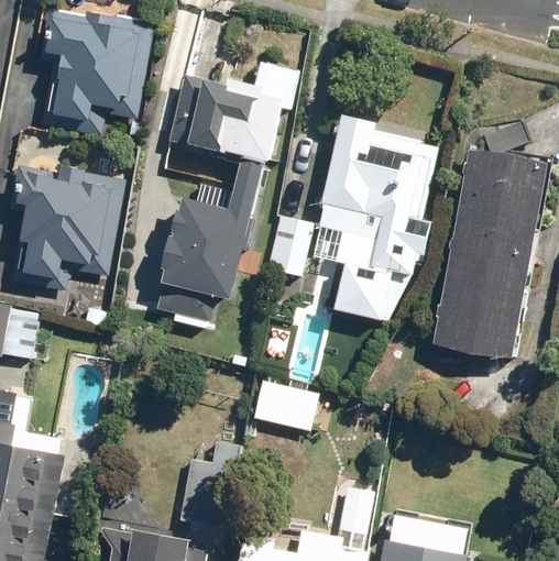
[(152,26),(48,10),(40,61),(53,62),(42,124),(103,134),(107,114),(136,119),(152,26)]
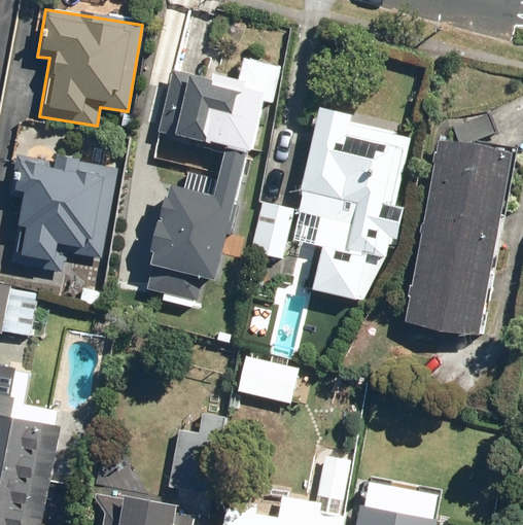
[(221,77),(172,67),(160,131),(253,150),(264,98),(273,99),(280,65),(227,55),(221,77)]
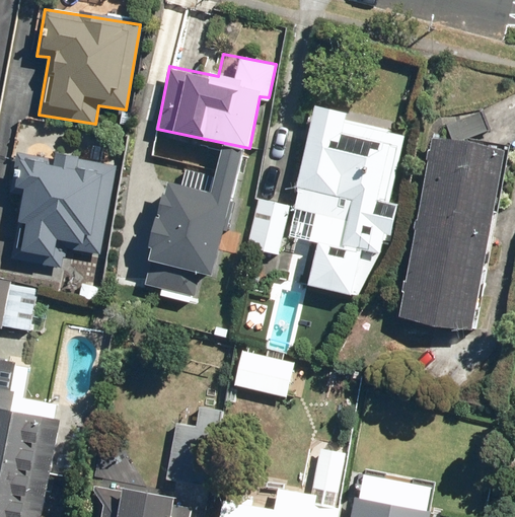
[(317,242),(308,285),(352,295),(362,250),(381,254),(386,232),(391,233),(398,203),(388,201),(402,136),(345,123),(347,113),(316,105),(298,186),(294,208),(315,212),(309,240),(317,242)]
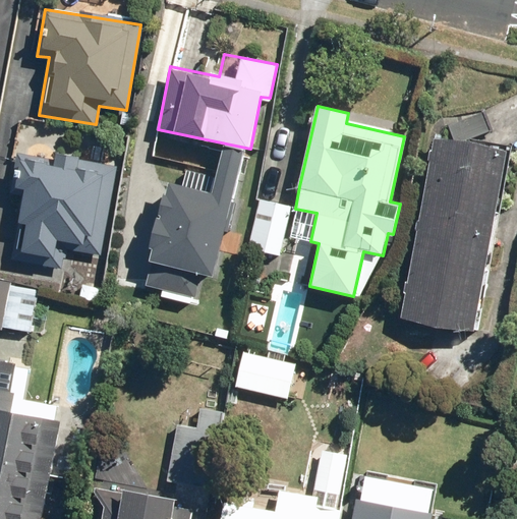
[(510,150),(435,136),(401,316),(476,330),(510,150)]
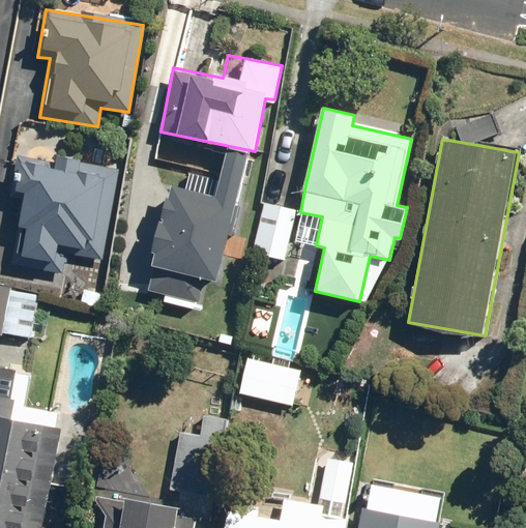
[(57,164),(17,156),(9,197),(21,199),(9,264),(62,273),(65,255),(100,261),(117,170),(80,164),(81,159),(59,155),(57,164)]
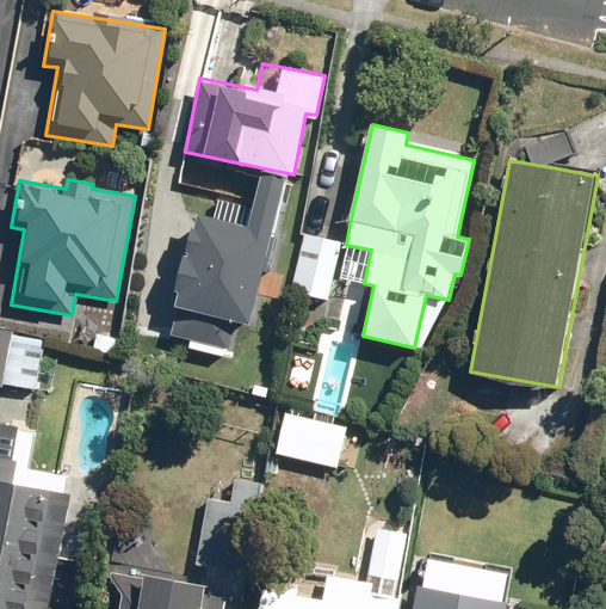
[(199,216),(175,312),(248,331),(285,185),(260,179),(248,228),(199,216)]
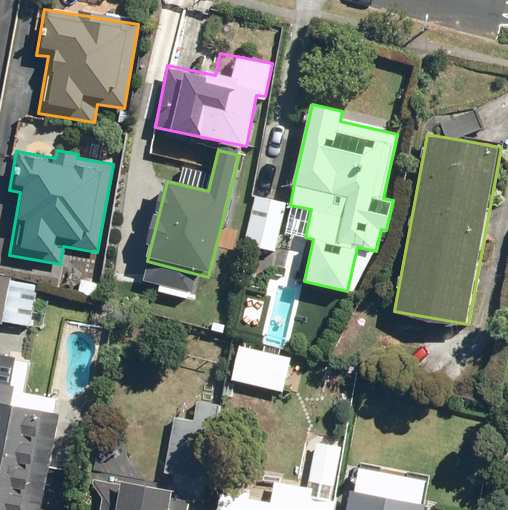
[(254,197),(242,246),(272,253),(284,205),(254,197)]
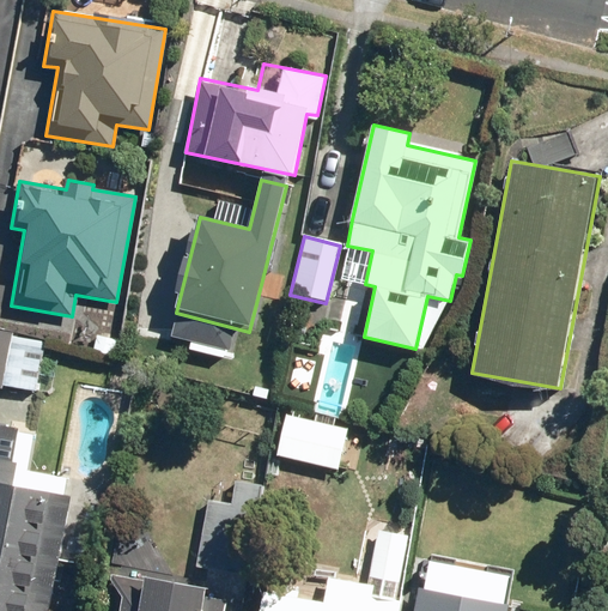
[(0,386),(2,386),(32,392),(43,340),(0,332),(0,386)]
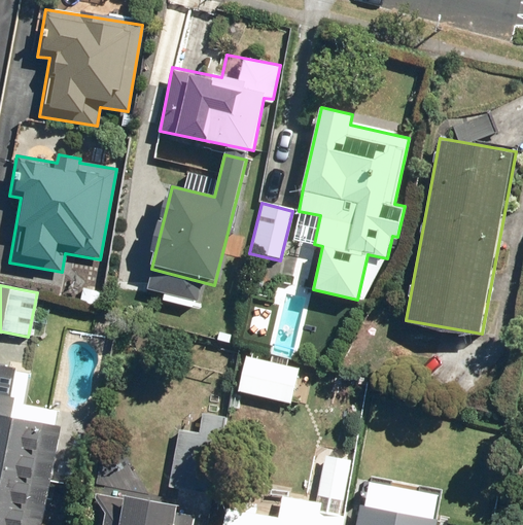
[(248,361),(241,390),(279,399),(282,390),(306,396),(311,377),(248,361)]
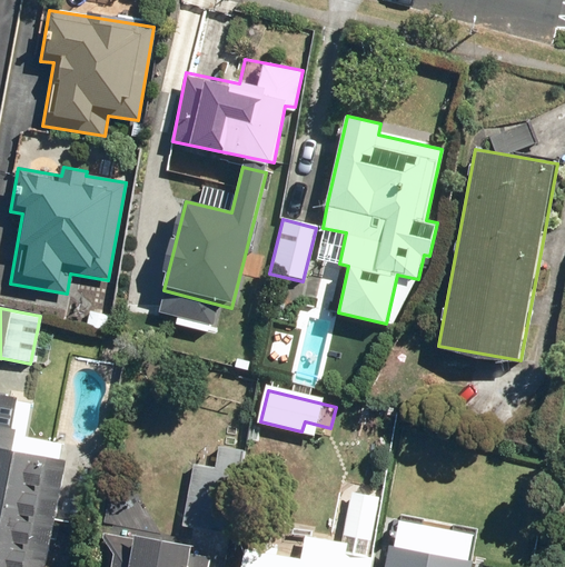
[(32,401),(17,399),(0,396),(0,566),(47,566),(68,460),(59,459),(62,444),(26,437),(32,401)]
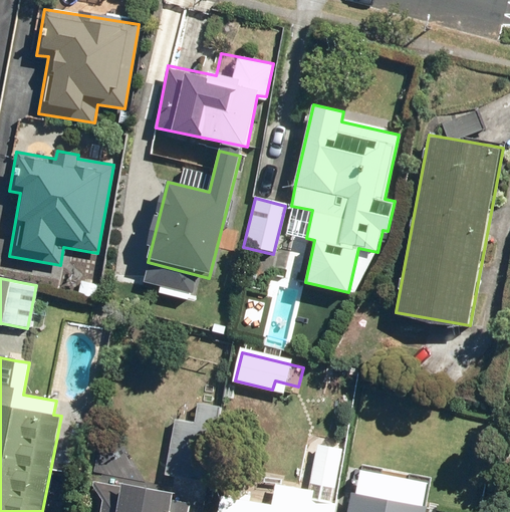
[(192,424),(174,421),(164,476),(203,483),(216,408),(196,404),(192,424)]
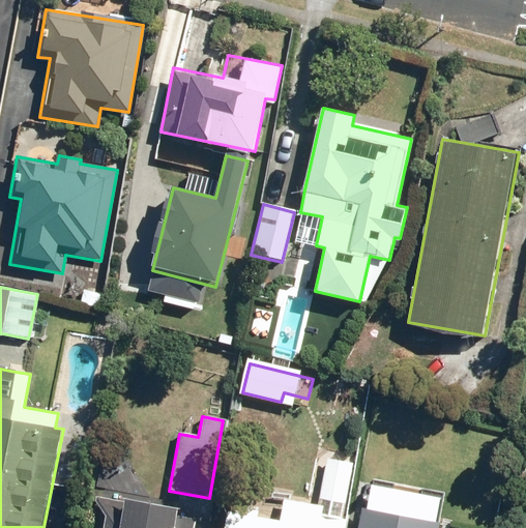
[(440,498),(366,485),(357,527),(440,527),(441,522),(436,522),(440,498)]
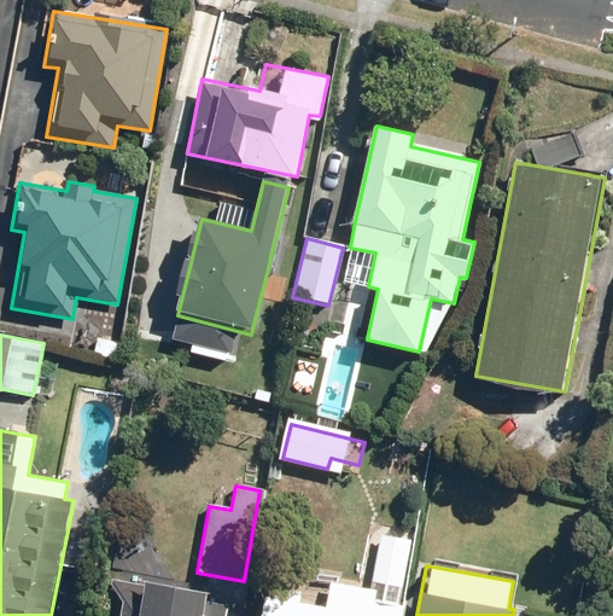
[(120,581),(110,582),(123,600),(120,615),(225,615),(227,608),(209,604),(211,591),(121,576),(120,581)]
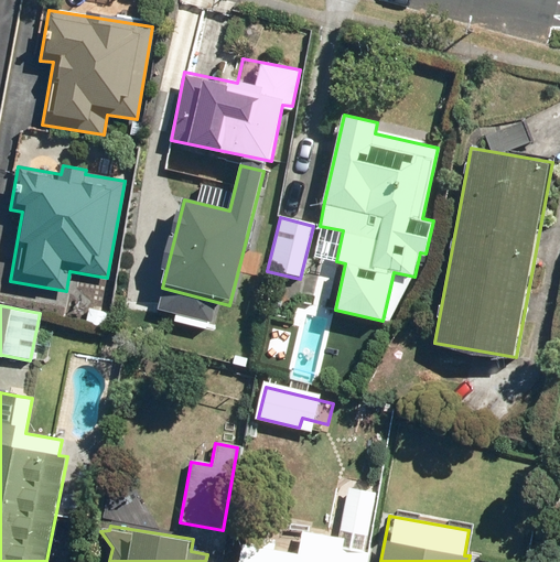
[(291,561),(241,551),(239,561),(363,561),(365,553),(336,547),(334,557),(299,549),(297,561),(291,561)]
